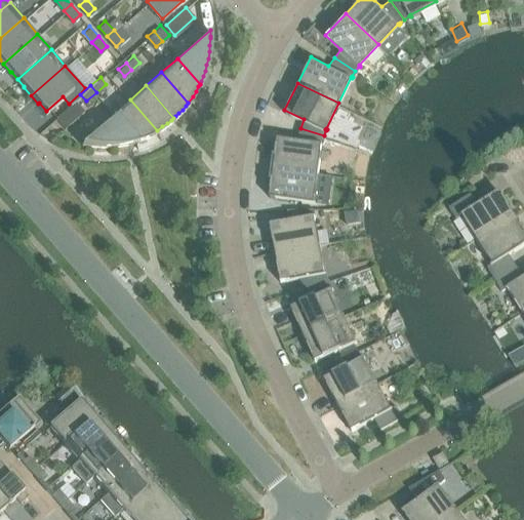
[(54,117),(63,127),(83,110),(74,100),(54,117)]
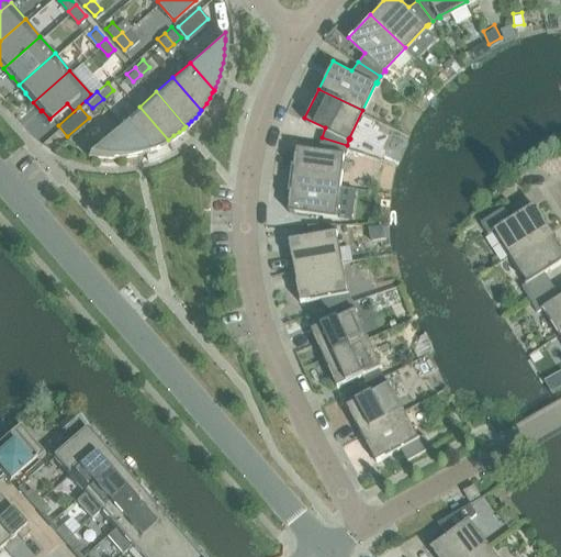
[(139,107),(122,121),(146,148),(152,147),(158,144),(164,142),(168,140),(139,107)]
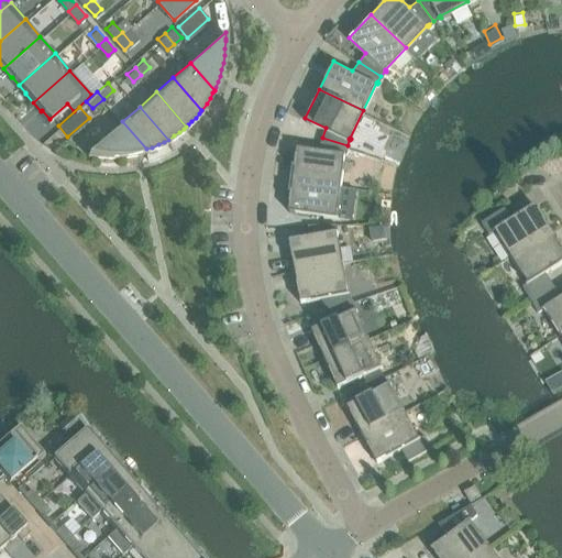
[(146,149),(122,121),(87,152),(101,154),(109,154),(117,154),(123,154),(129,153),(134,152),(141,151),(146,149)]
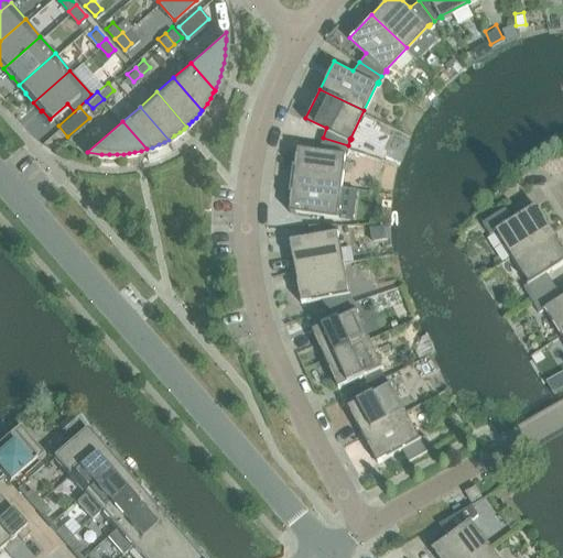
[(298,145),(293,176),(342,183),(345,153),(347,153),(347,152),(346,152),(348,145),(323,138),(320,148),(298,145)]
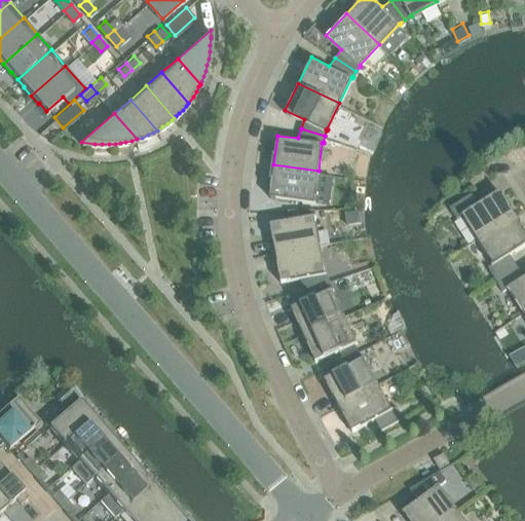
[(319,171),(273,164),(269,194),(295,197),(295,199),(296,199),(296,197),(315,200),(315,199),(314,199),(319,171)]
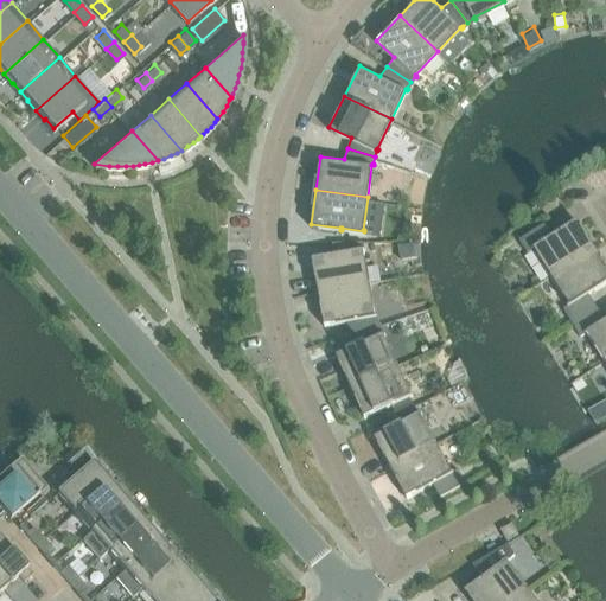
[(533,245),(550,274),(595,245),(576,217),(552,232),(543,221),(518,236),(527,249),(533,245)]
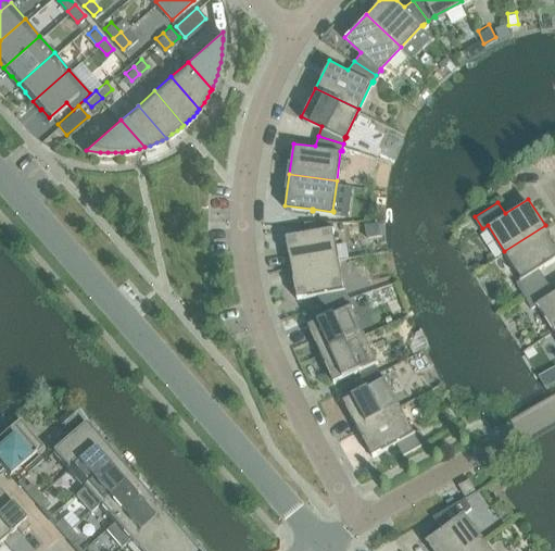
[(311,229),(285,234),(291,264),(338,257),(332,226),(333,226),(333,225),(332,220),(311,220),(311,229)]
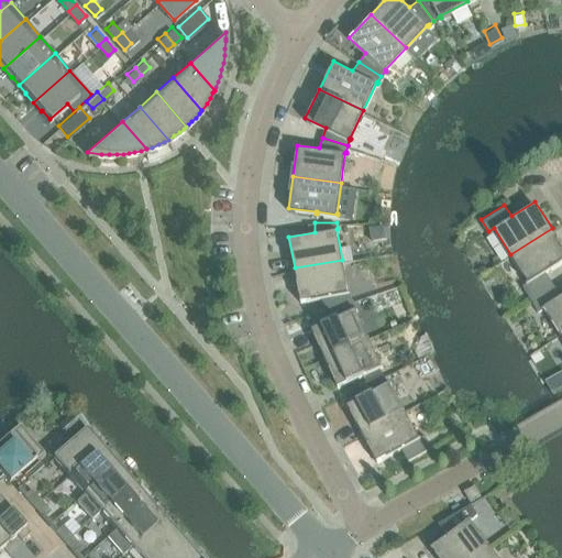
[(521,283),(530,296),(553,282),(546,270),(561,259),(561,243),(552,228),(510,254),(527,280),(521,283)]
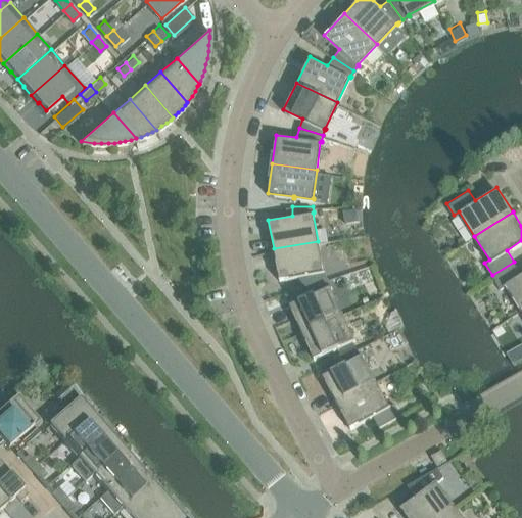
[(299,274),(303,284),(326,277),(323,270),(325,270),(324,269),(323,269),(318,241),(274,248),(279,278),(299,274)]
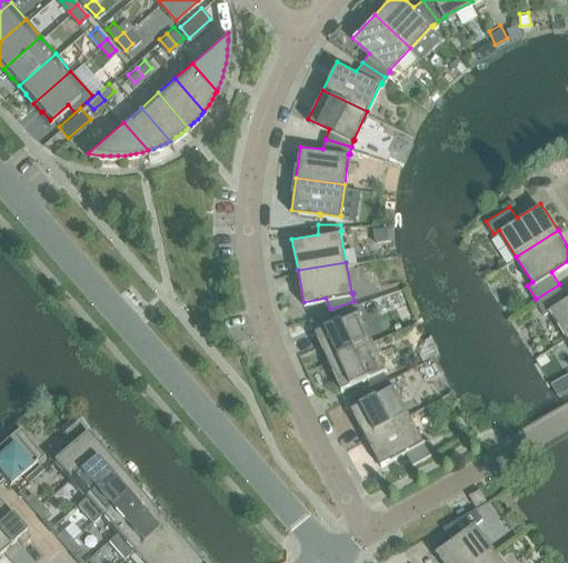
[(549,309),(567,334),(567,333),(567,295),(567,297),(559,284),(536,299),(544,312),(549,309)]
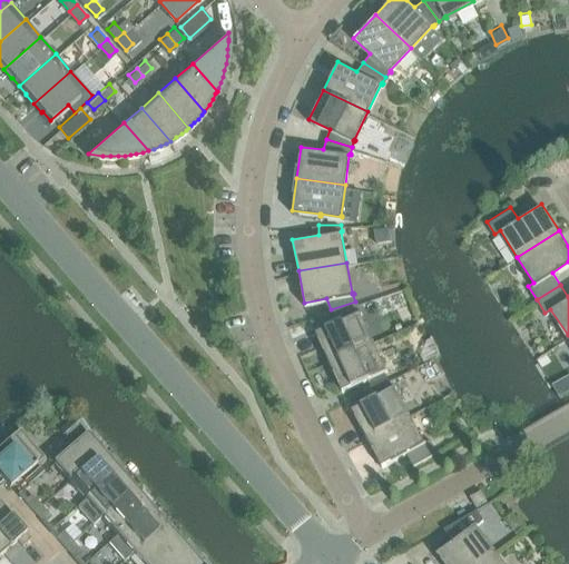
[(315,330),(329,359),(373,339),(360,312),(361,310),(361,309),(359,310),(355,302),(331,309),(335,322),(315,330)]
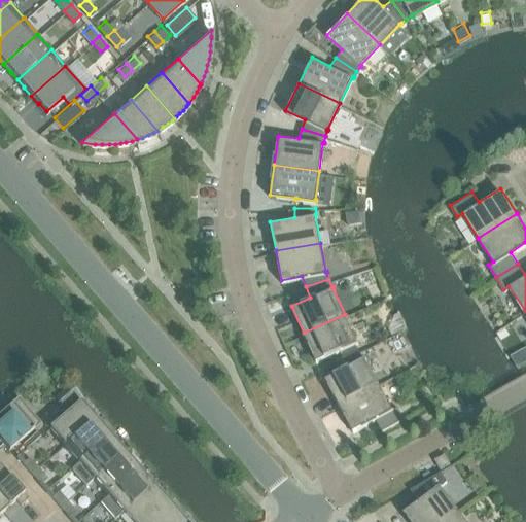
[(393,316),(388,326),(390,331),(401,325),(406,324),(400,313),(396,315),(393,316)]
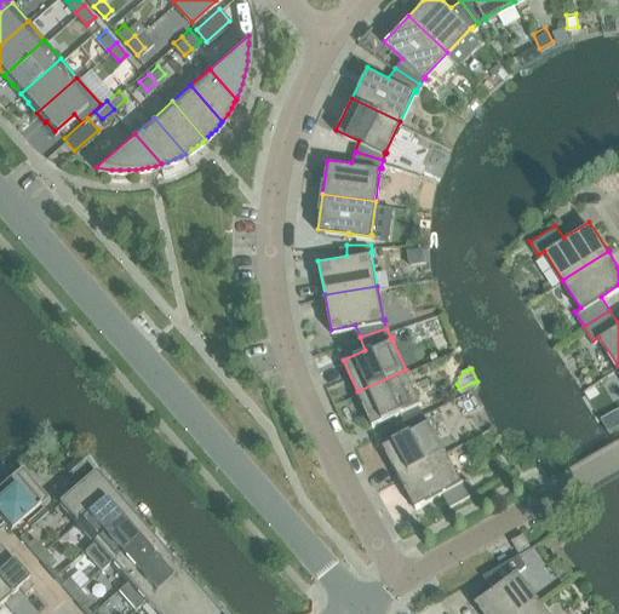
[(406,369),(357,391),(371,423),(394,413),(399,411),(403,420),(422,411),(418,402),(420,401),(422,401),(420,400),(419,400),(406,369)]
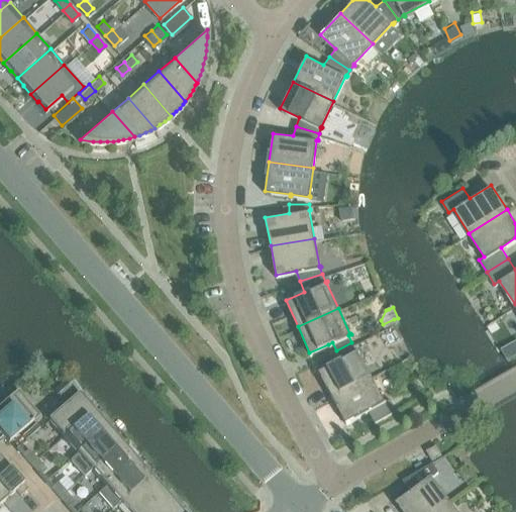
[(336,361),(318,370),(332,396),(371,375),(357,349),(358,349),(358,348),(357,348),(355,349),(351,342),(336,350),(340,357),(336,361)]
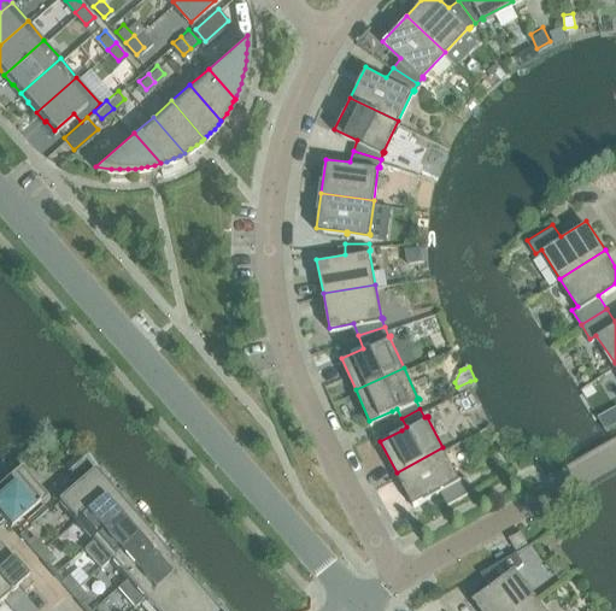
[(443,447),(397,473),(412,503),(440,488),(446,501),(473,487),(465,474),(459,476),(443,447)]
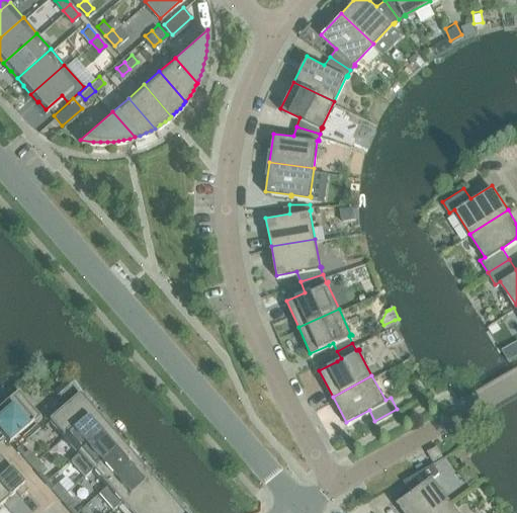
[(69,376),(55,390),(65,402),(78,391),(80,389),(69,376)]
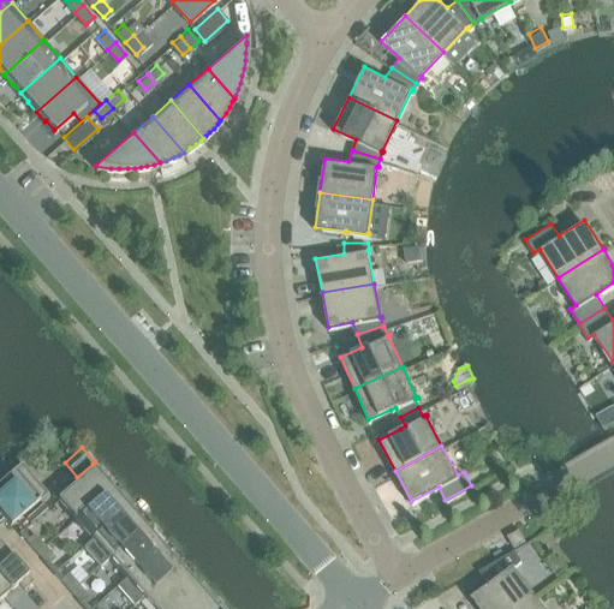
[(46,490),(36,478),(21,460),(0,477),(0,513),(1,512),(10,521),(46,490)]
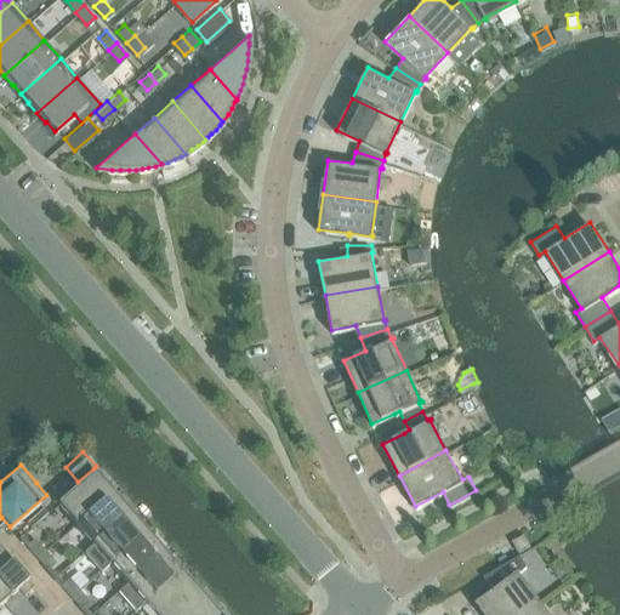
[(57,500),(74,519),(111,488),(94,468),(78,482),(57,500)]
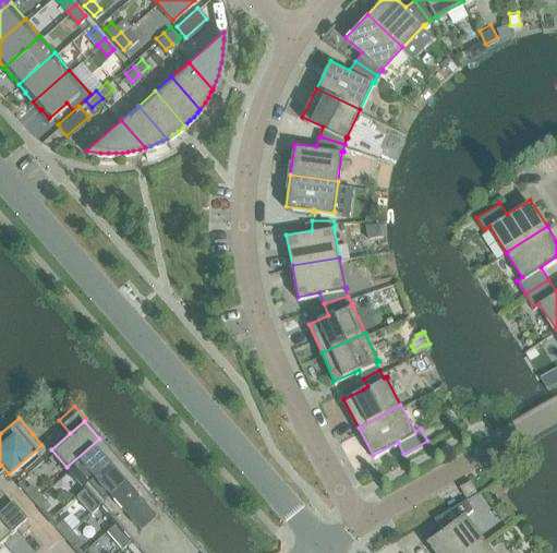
[(67,467),(83,485),(116,457),(99,439),(67,467)]
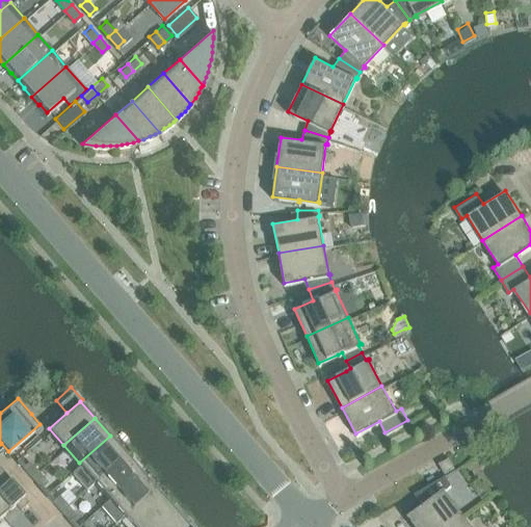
[(79,463),(71,470),(85,486),(94,479),(125,452),(110,436),(79,463)]
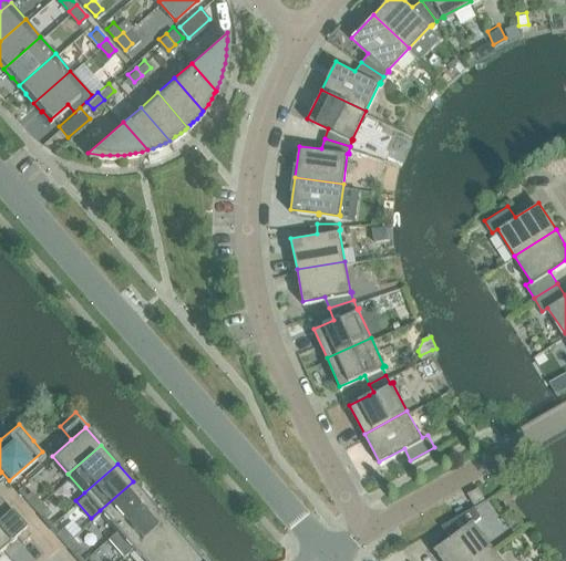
[(100,510),(115,529),(148,499),(133,481),(100,510)]
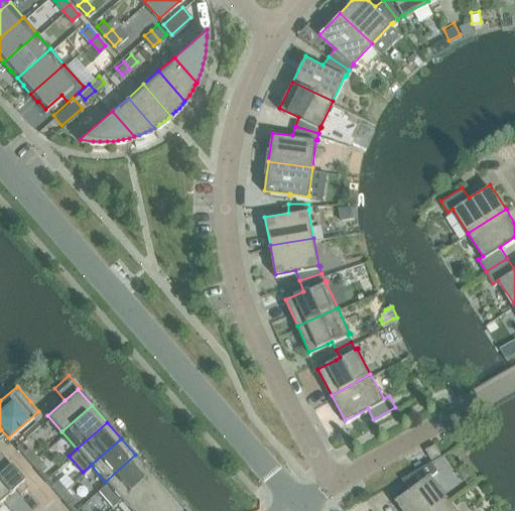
[(425,446),(430,457),(440,451),(434,441),(425,446)]
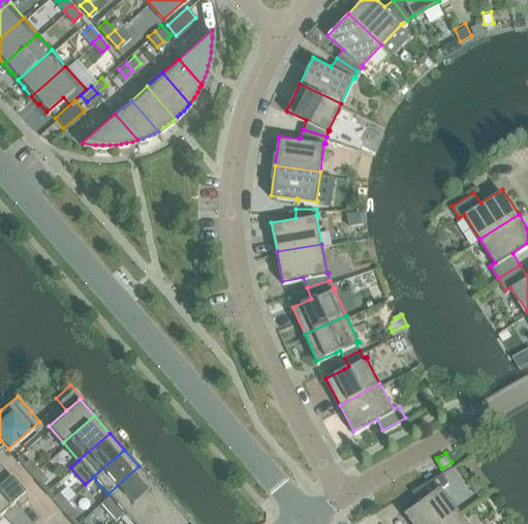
[(22,462),(31,471),(37,466),(29,456),(22,462)]
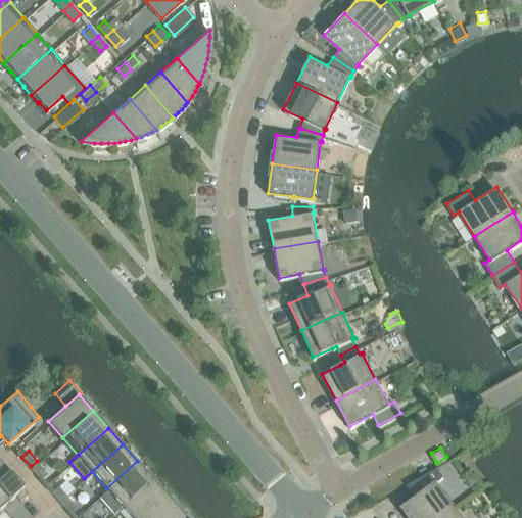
[(0,501),(2,504),(14,492),(19,498),(27,491),(0,460),(0,501)]
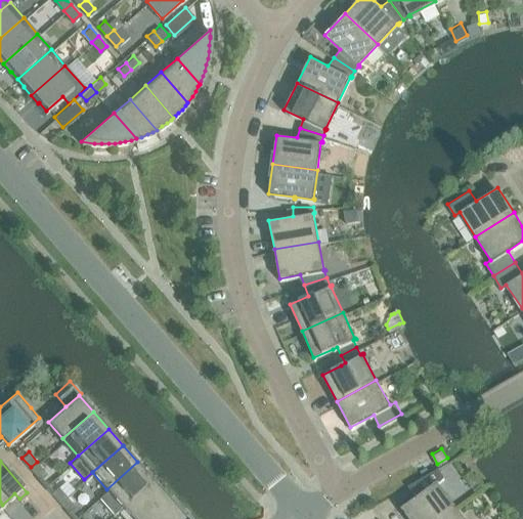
[(37,462),(31,467),(39,477),(46,471),(37,462)]
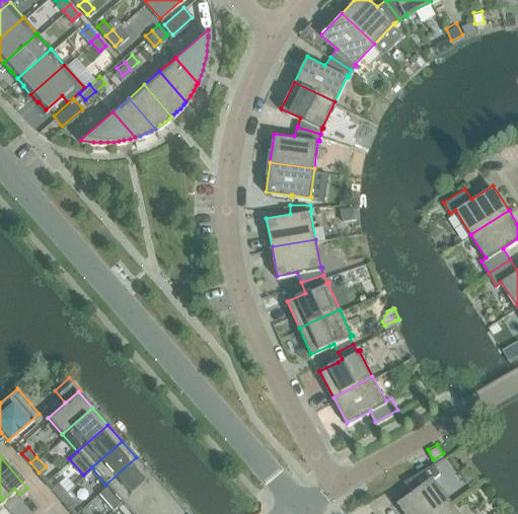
[(105,485),(97,492),(112,508),(120,501),(150,474),(136,457),(105,485)]
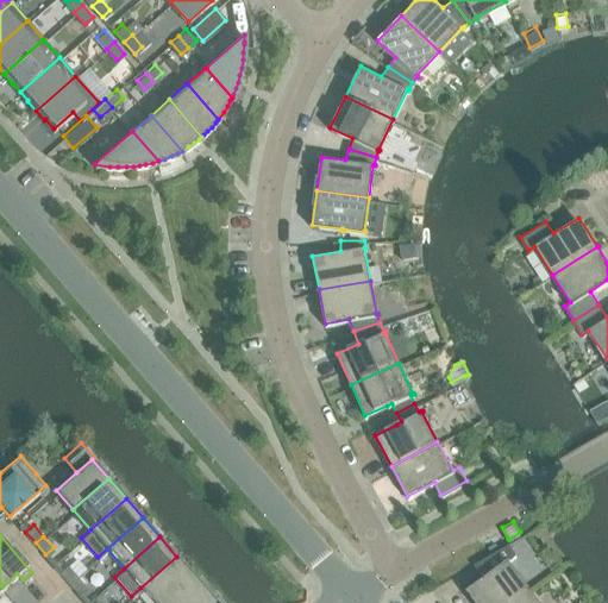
[(489,572),(465,589),(475,602),(505,602),(528,586),(513,565),(508,559),(518,552),(511,544),(481,561),(489,572)]
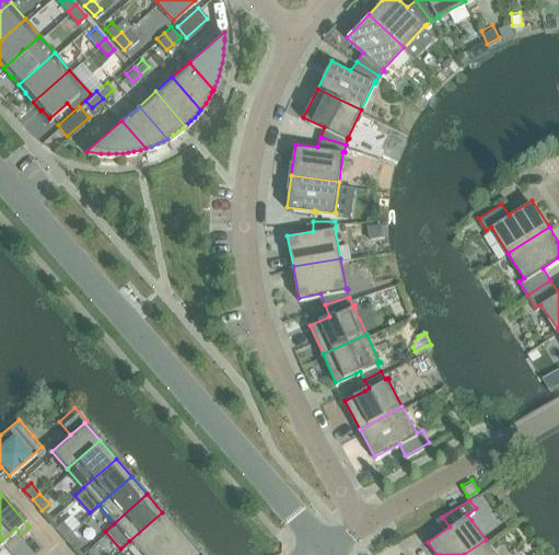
[(129,541),(141,554),(149,554),(178,530),(162,512),(129,541)]
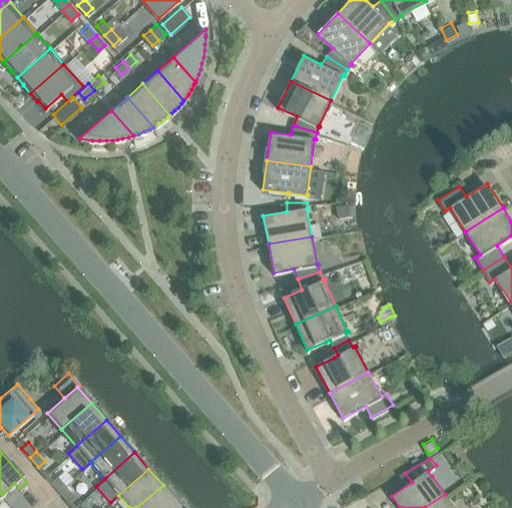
[(49,480),(58,490),(65,484),(56,474),(49,480)]
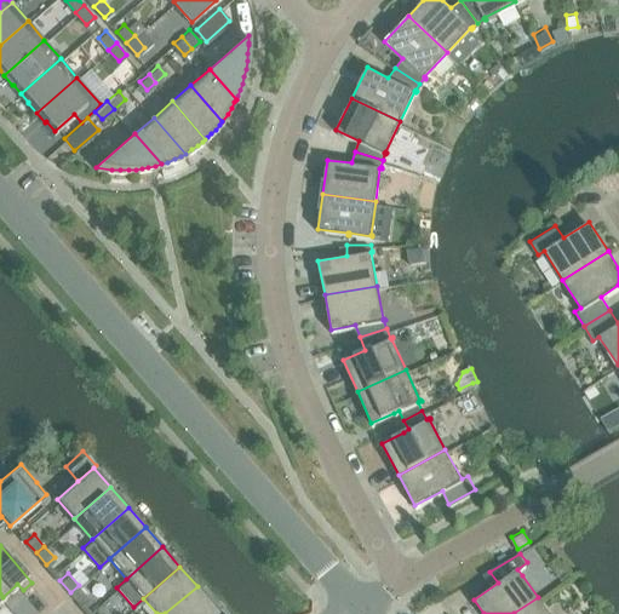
[(79,585),(70,592),(81,604),(89,597),(79,585)]
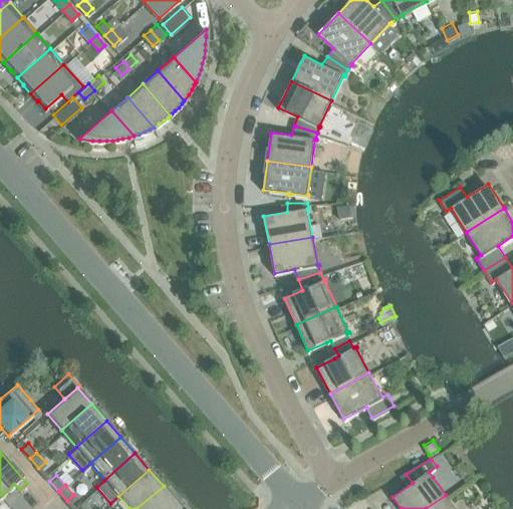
[(137,508),(170,508),(178,503),(164,486),(137,508)]
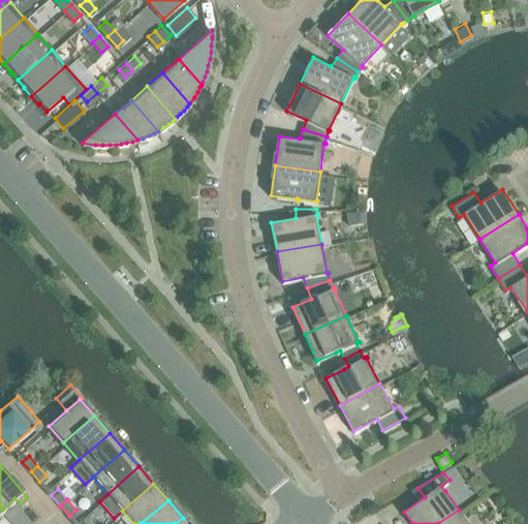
[(469,523),(459,510),(438,523),(469,523)]
